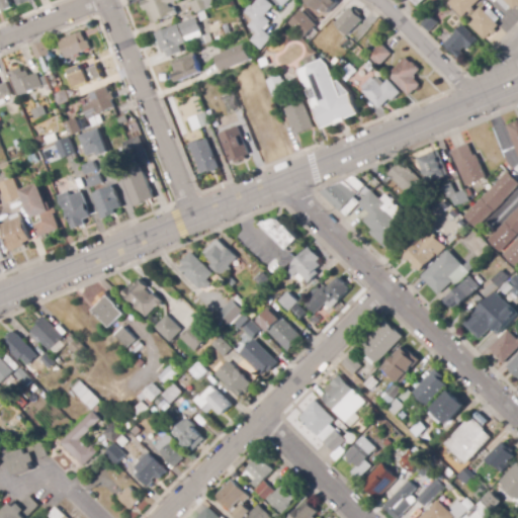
[(0,0),(8,0),(12,8),(3,11),(2,8),(1,9),(0,8),(0,0)]
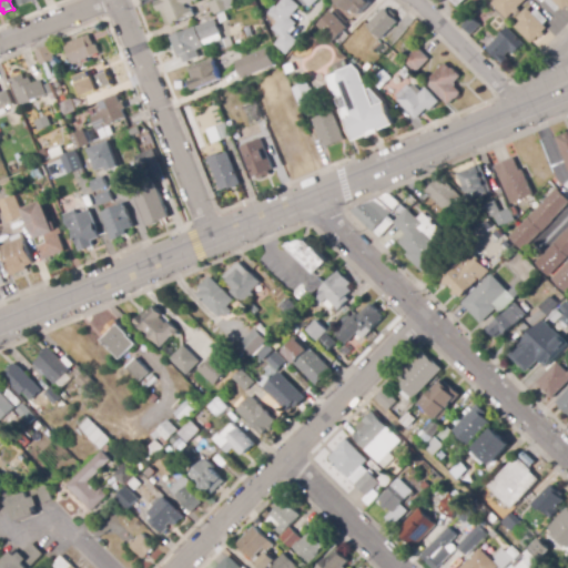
[(166,27),(161,11),(158,12),(154,2),(160,0),(198,0),(184,4),(186,10),(191,9),(194,16),(166,27)]
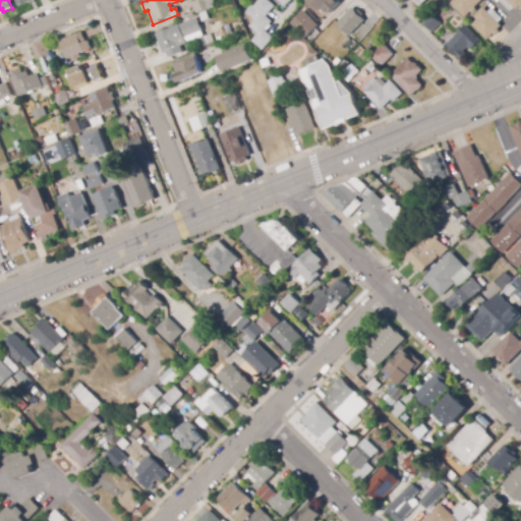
[(196,14),(191,3),(198,0),(212,0),(215,6),(196,14)]
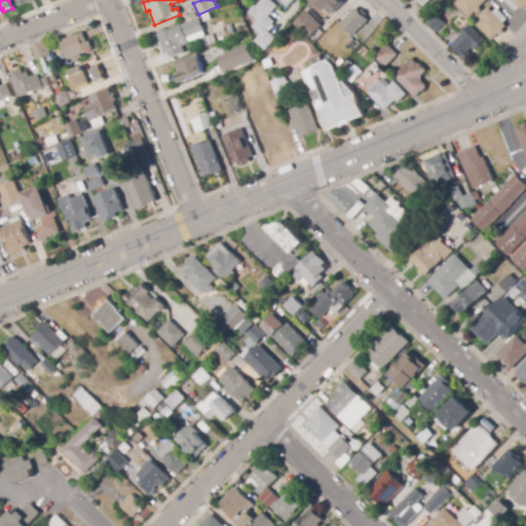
[(263,0),(270,0),(278,6),(270,17),(276,23),(269,31),(277,39),(267,51),(257,42),(263,35),(254,27),(259,21),(250,13),(256,5),(258,7),(263,0)]
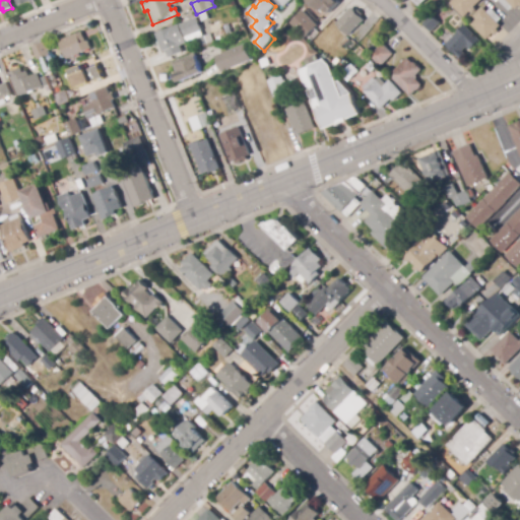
[(333,0),(322,11),(311,0),(333,0)]
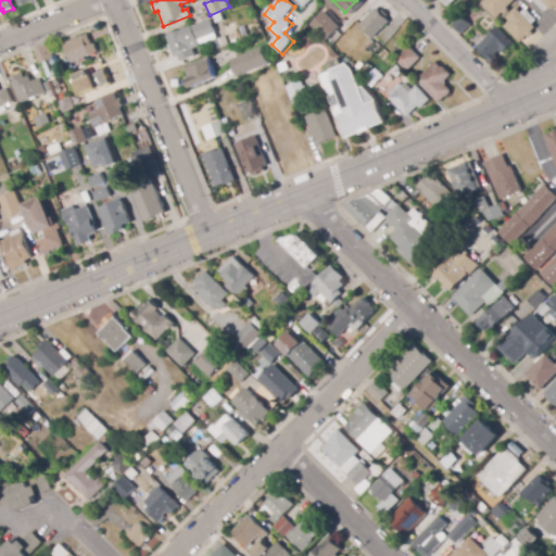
[(358,9),(353,3),(356,0),(361,0),(364,3),(358,9)]
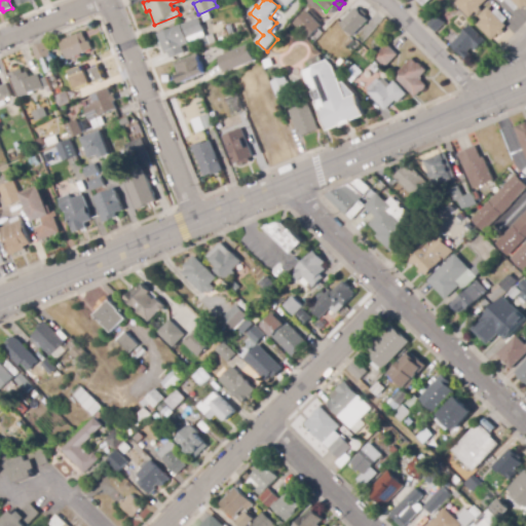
[(470,17),(456,4),(459,0),(487,0),(480,8),(482,9),(478,14),(476,12),(470,17)]
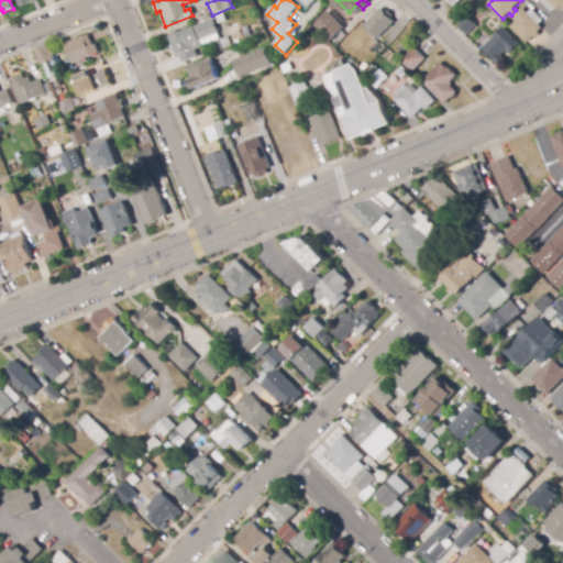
[(552,12),(541,1),(541,0),(562,0),(562,7),(560,11),(556,8),(552,12)]
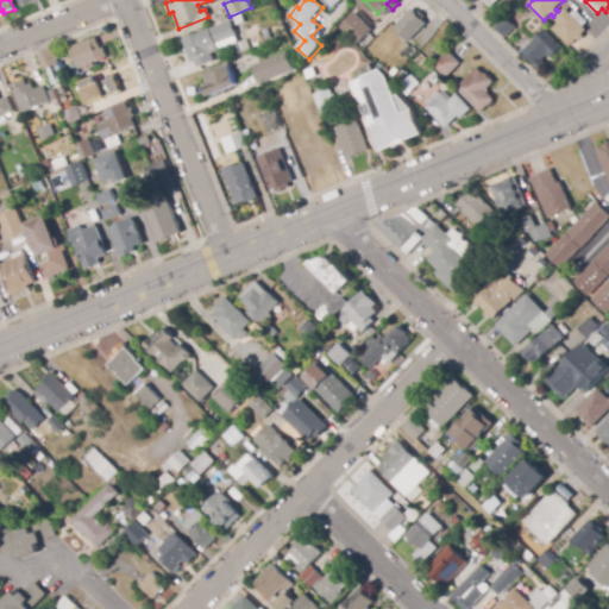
[(408,43),(394,27),(412,10),(416,14),(419,11),(425,18),(422,20),(427,24),(408,43)]
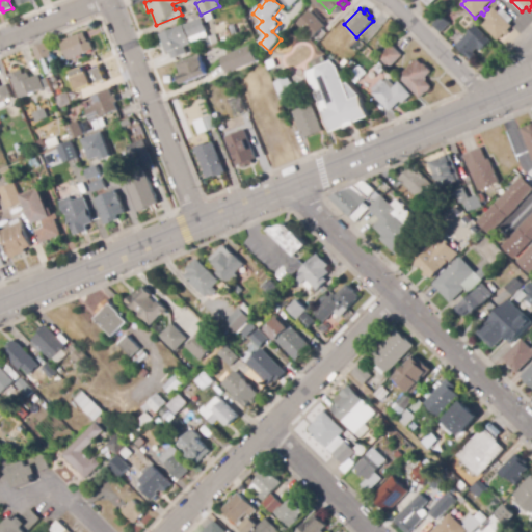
[(441,33),(432,25),(448,8),(457,17),(441,33)]
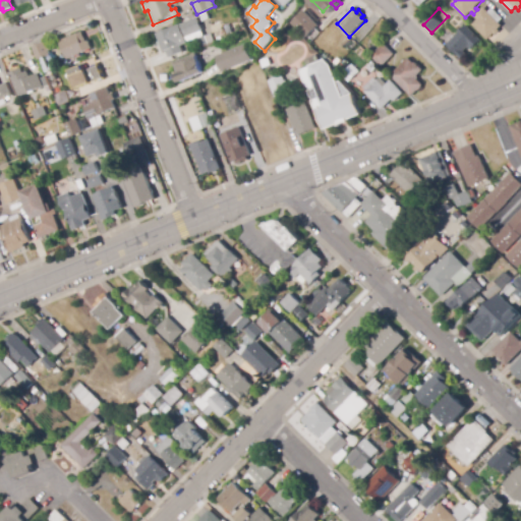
[(488,41),(473,25),(478,20),(474,16),(483,8),(488,13),(493,9),(503,19),(499,23),(502,26),(499,30),(501,32),(496,36),(495,34),(488,41)]
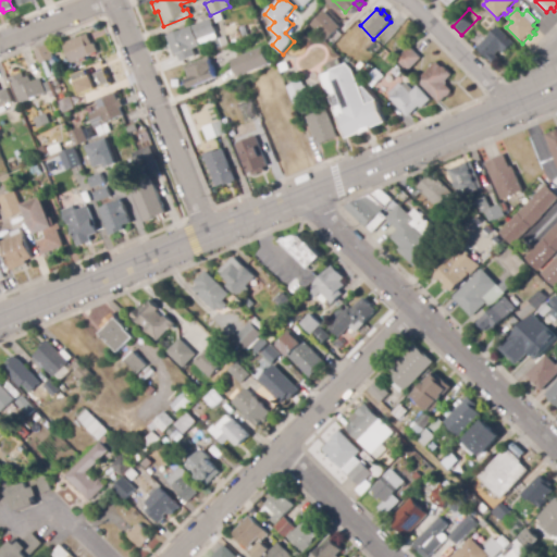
[(324,11),(341,27),(327,41),(311,25),(324,11)]
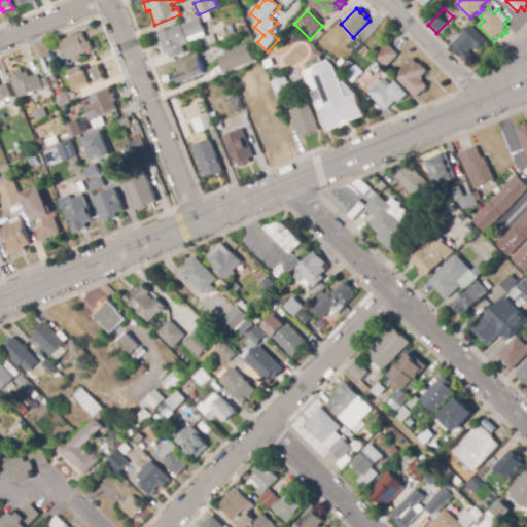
[(160,35),(200,19),(205,32),(189,39),(191,44),(184,47),(187,53),(172,59),(169,53),(166,54),(160,35)]
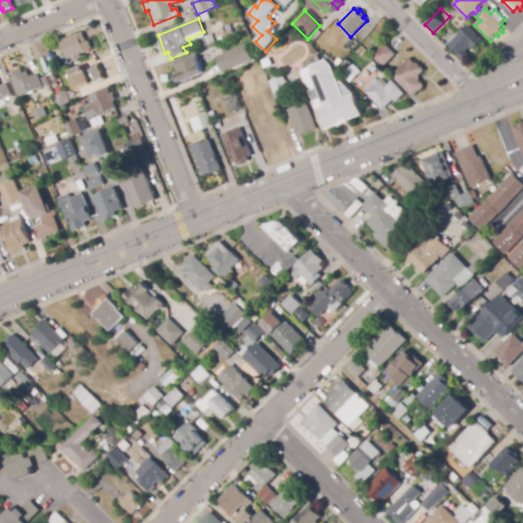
[(464,60),(448,45),(468,26),(483,41),(473,51),(470,48),(466,52),(469,55),(464,60)]
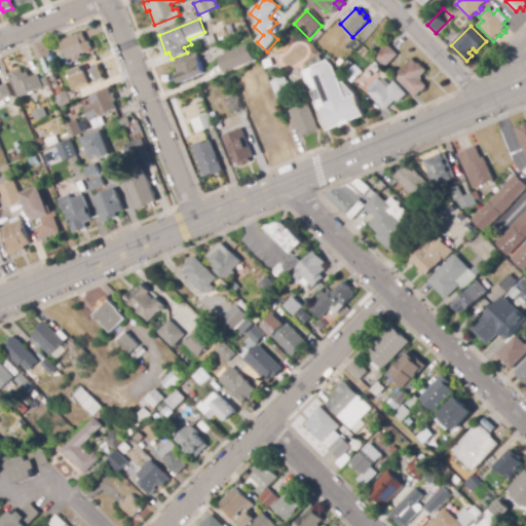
[(67,60),(60,42),(82,33),(87,43),(89,42),(91,49),(67,60)]
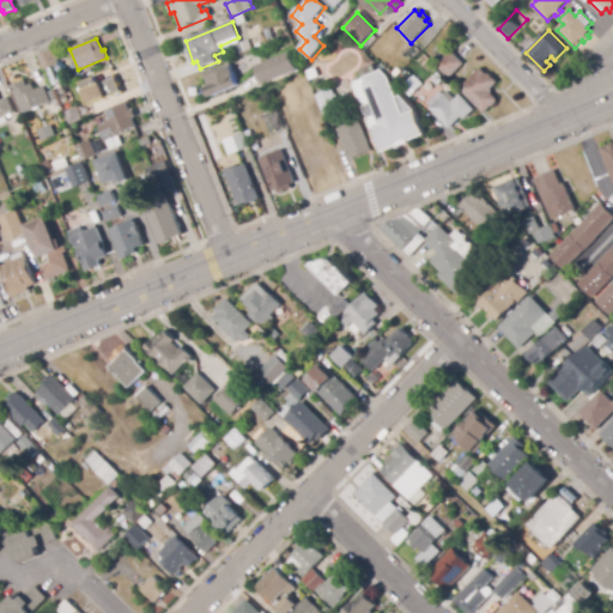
[(236,55),(232,47),(248,41),(252,49),(236,55)]
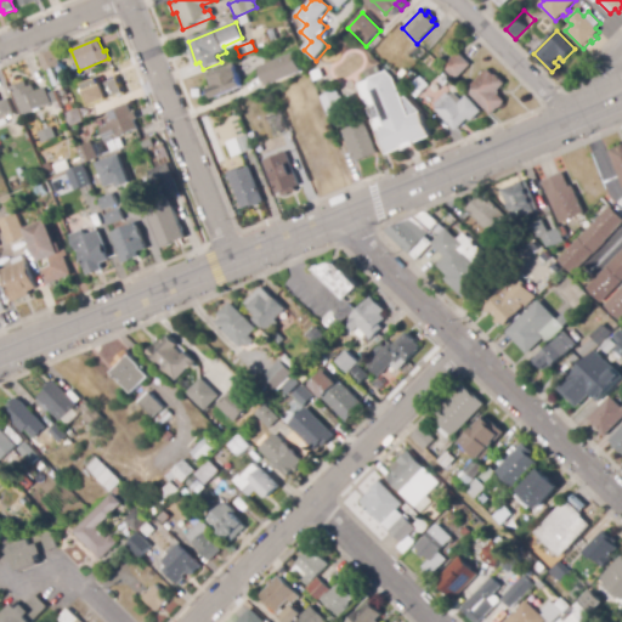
[(416,64),(406,55),(416,45),(419,50),(420,47),(427,54),(416,64)]
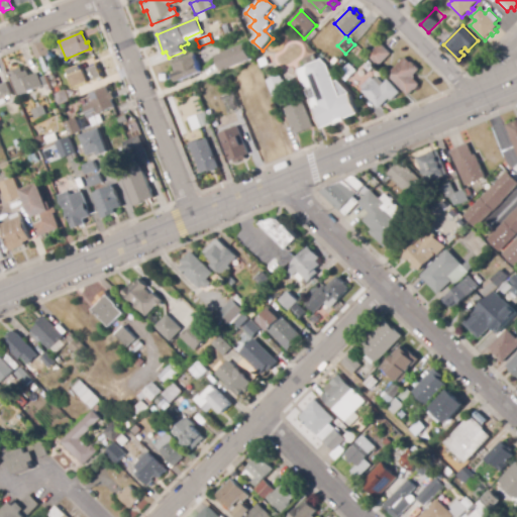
[(42,73),(32,47),(45,41),(49,50),(47,50),(48,55),(42,58),(47,71),(42,73)]
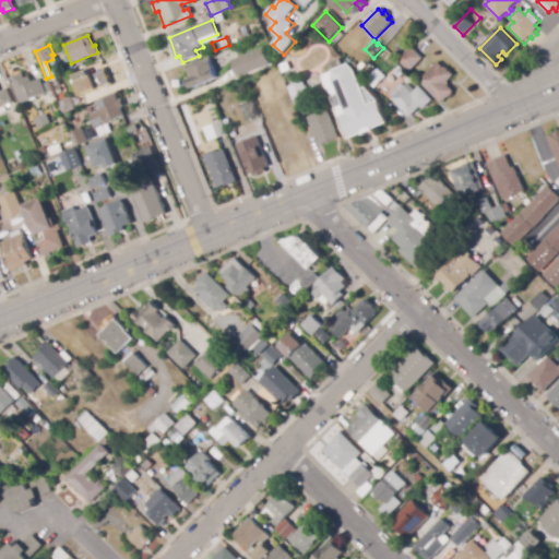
[(409,71),(399,60),(412,47),(423,58),(409,71)]
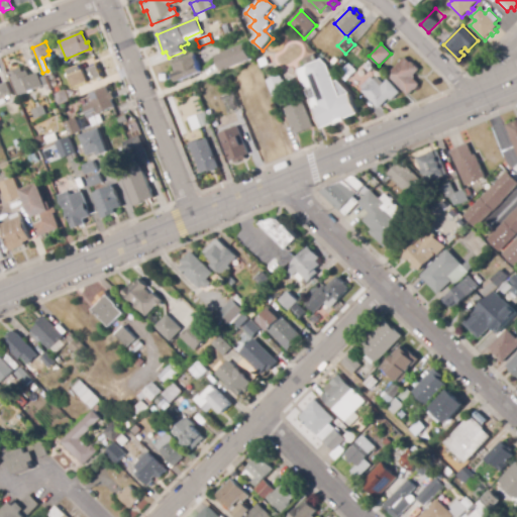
[(220,72),(214,57),(242,44),(249,60),(220,72)]
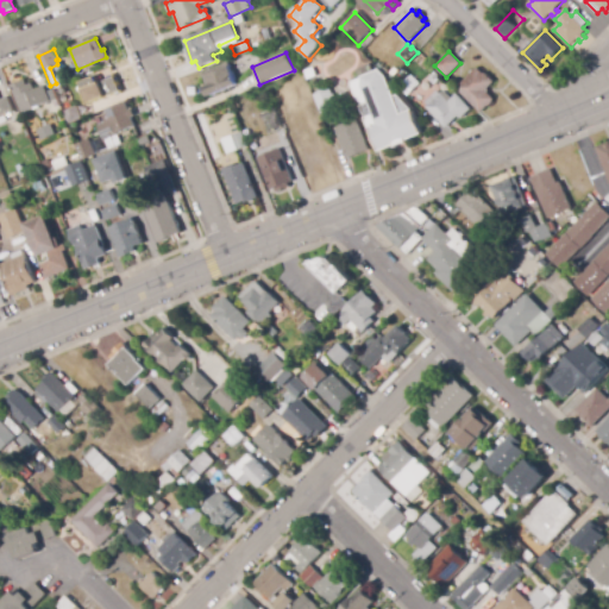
[(422,68),(416,61),(421,57),(427,63),(422,68)]
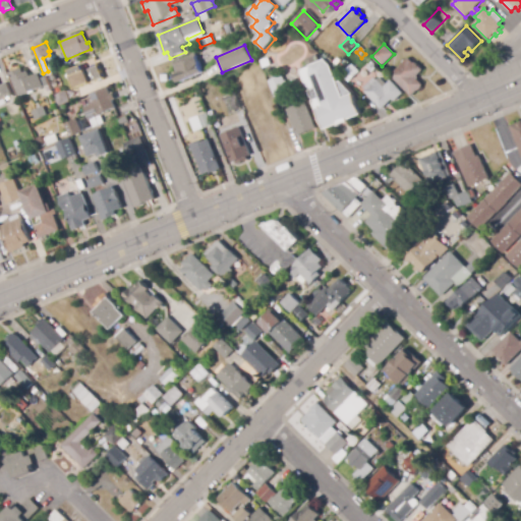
[(178,83),(175,75),(177,74),(172,63),(194,54),(203,73),(178,83)]
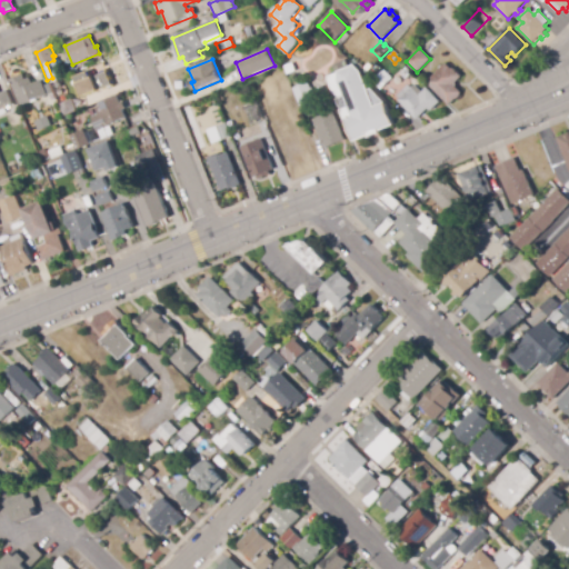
[(450,106),(427,83),(446,63),(452,70),(453,69),(462,77),(453,86),(462,93),(450,106)]
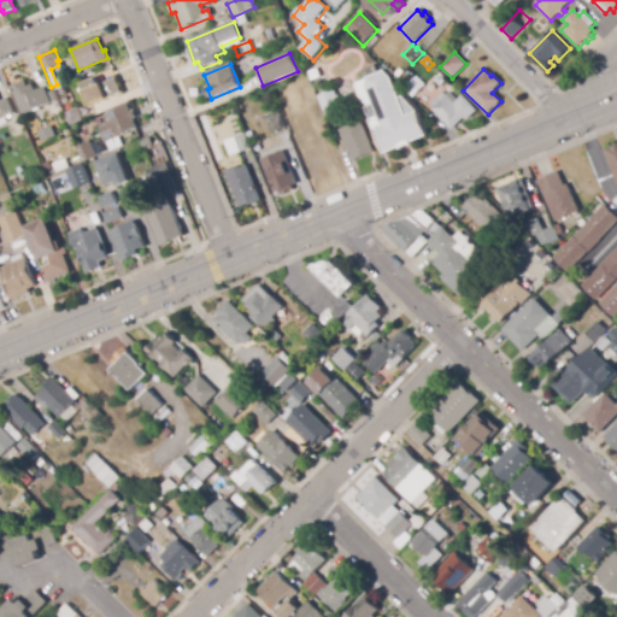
[(385,154),(356,83),(366,78),(366,77),(385,71),(392,78),(400,99),(404,98),(418,112),(428,136),(412,142),(413,145),(400,151),(399,148),(385,154)]
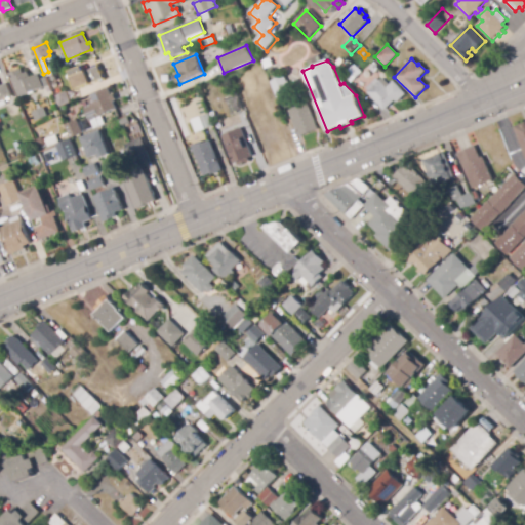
[(375,73),(370,68),(375,63),(380,68),(375,73)]
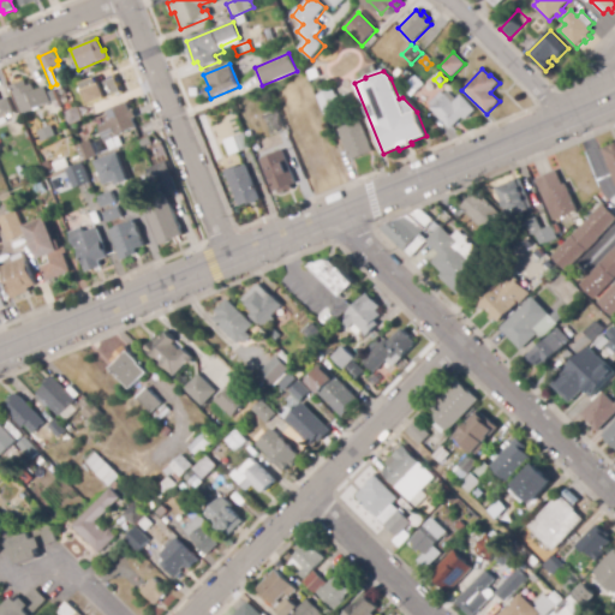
[(416,93),(407,85),(416,77),(423,85),(416,93)]
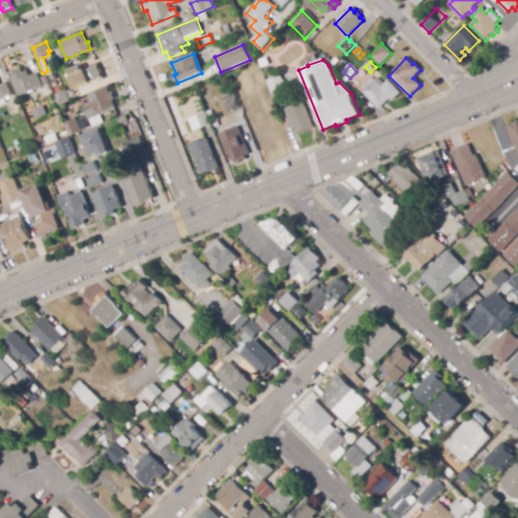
[(75,86),(69,71),(81,66),(83,72),(97,66),(102,78),(76,88),(76,89),(78,88),(81,96),(57,107),(45,76),(52,73),(60,92),(75,86)]
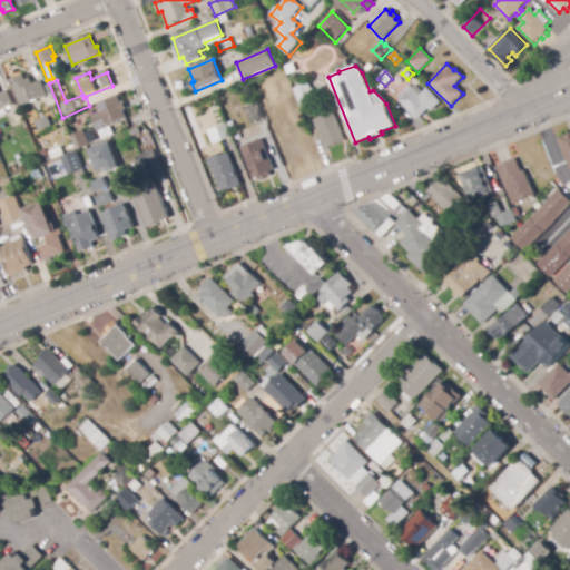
[(20,106),(10,80),(23,76),(26,80),(30,79),(32,85),(41,81),(47,95),(20,106)]
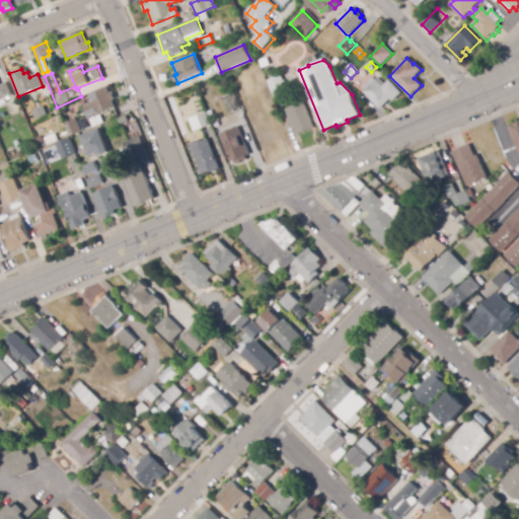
[(273,97),(266,79),(273,76),(274,77),(275,76),(282,93),(273,97)]
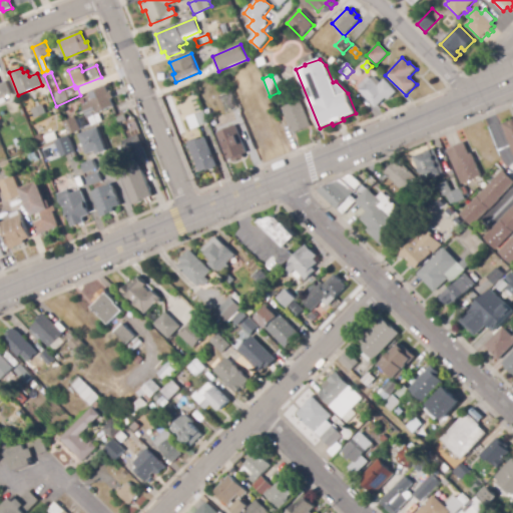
[(377,109),(357,87),(369,77),(371,80),(375,76),(381,84),(386,80),(397,93),(389,101),(386,98),(380,104),(382,105),(377,109)]
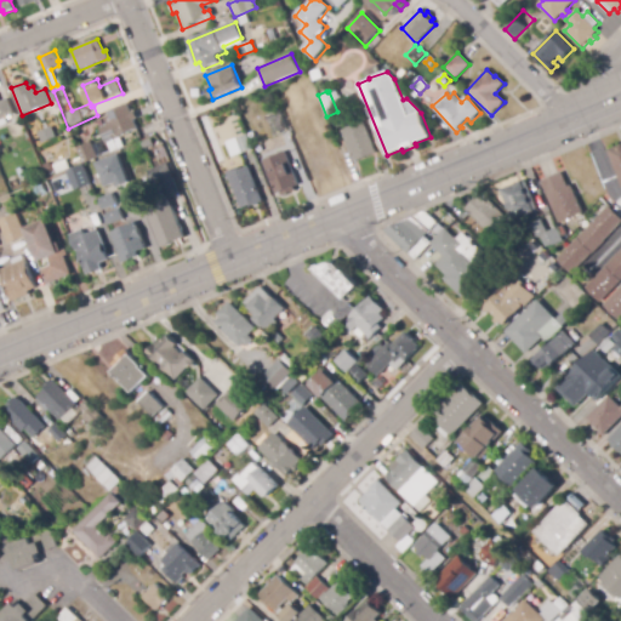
[(0,121),(0,102),(7,100),(15,115),(0,121)]
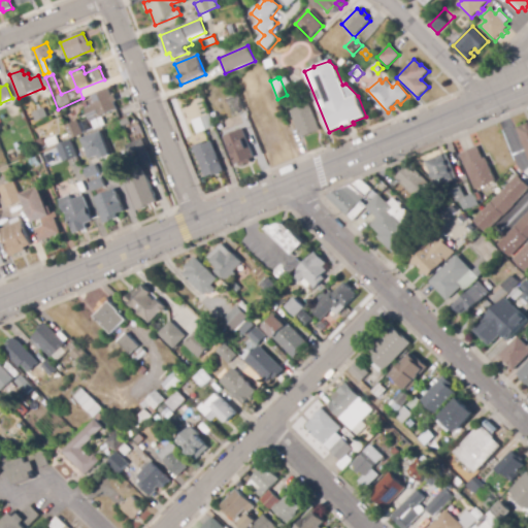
[(90,121),(85,109),(91,106),(88,101),(93,99),(92,96),(108,89),(111,96),(114,95),(118,101),(114,102),(118,109),(90,121)]
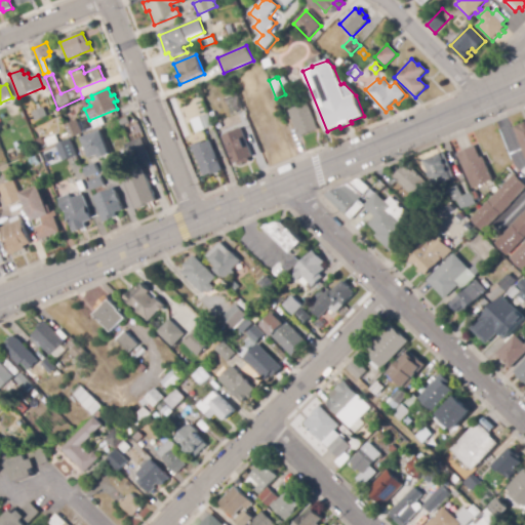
[(232,116),(225,98),(237,93),(244,111),(232,116)]
